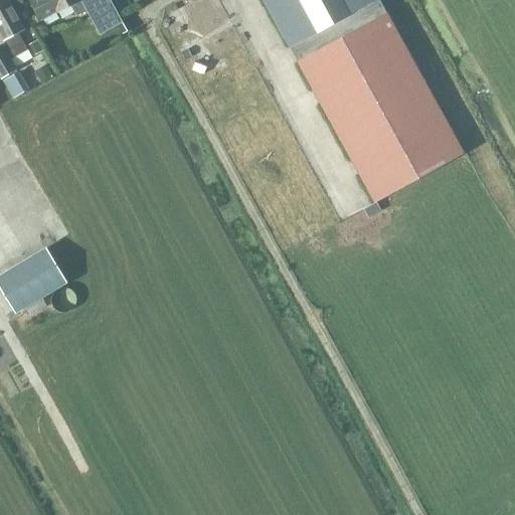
[(0,45),(0,75),(2,78),(17,69),(11,59),(27,50),(18,33),(25,30),(8,0),(0,0),(0,33),(9,50),(7,51),(2,44),(0,45)]
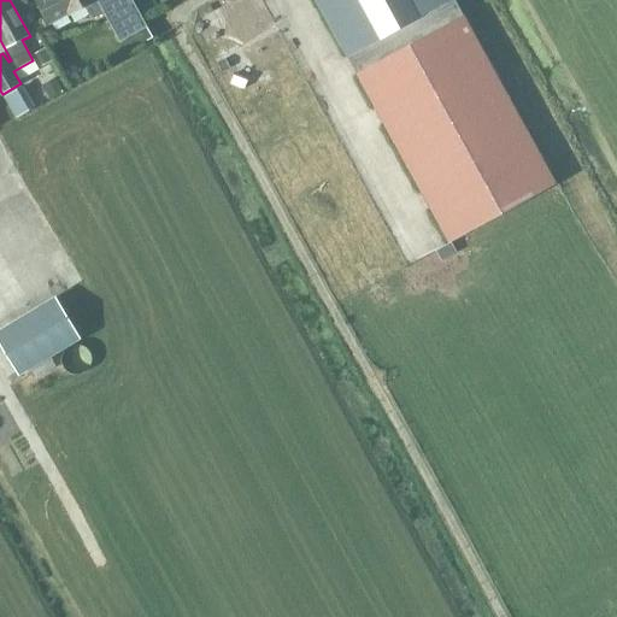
[(148,29),(131,0),(37,0),(36,1),(50,25),(58,21),(69,15),(70,16),(87,7),(94,21),(105,15),(121,43),(142,31),(148,29)]
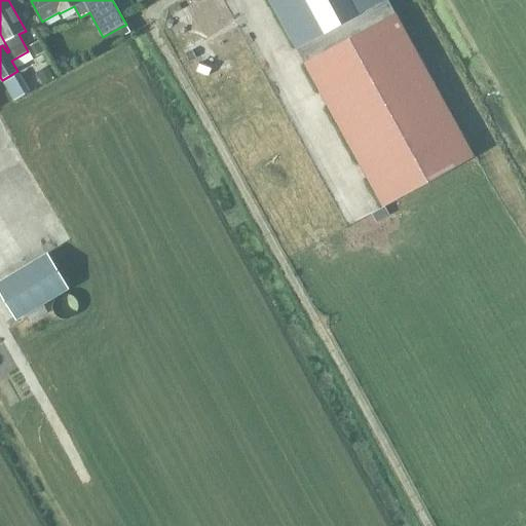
[(387,0),(269,0),(383,209),(475,159),(387,0)]
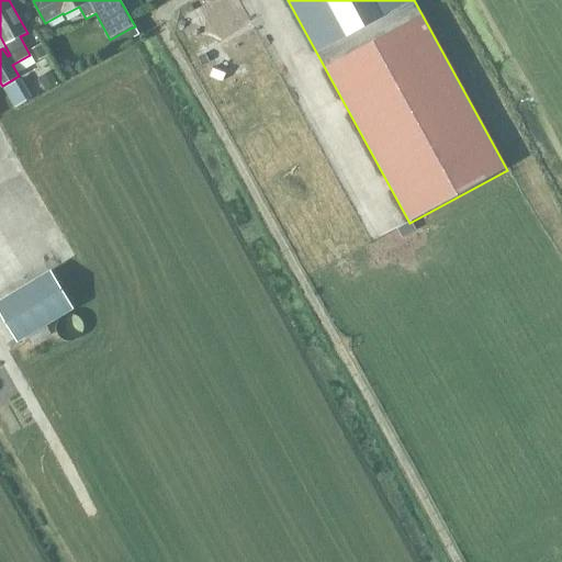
[(42,44),(33,49),(38,59),(48,55),(42,44)]
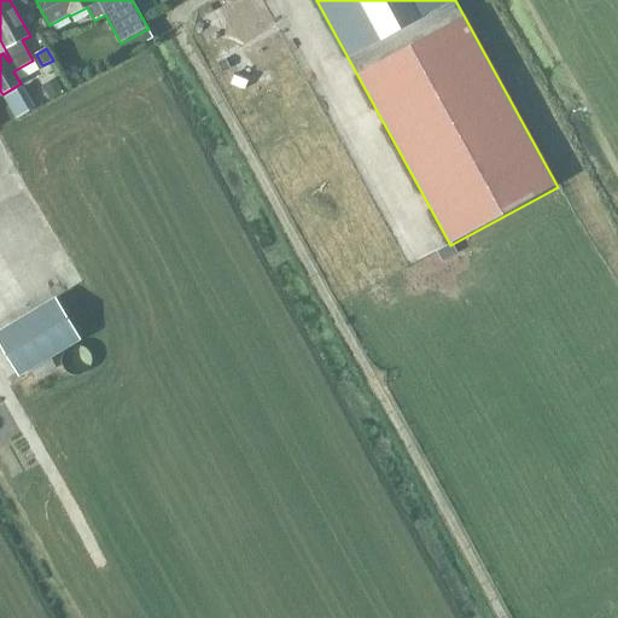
[(232,83),(245,71),(226,50),(213,60),(232,83)]
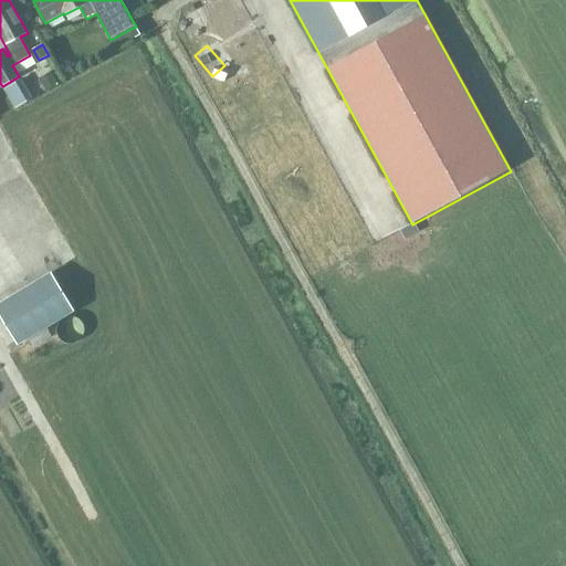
[(51,72),(41,77),(40,77),(48,91),(58,85),(51,72)]
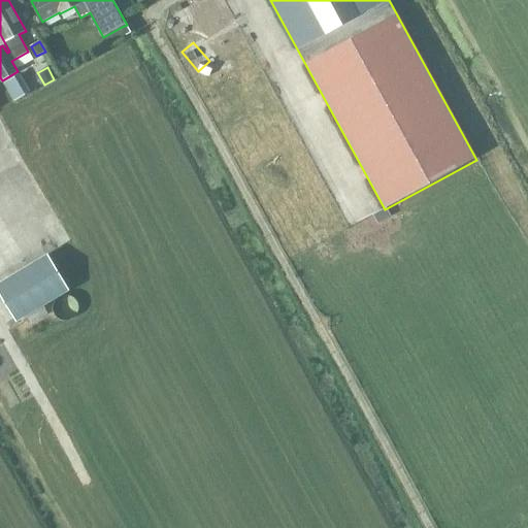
[(20,73),(4,83),(14,101),(30,92),(20,73)]
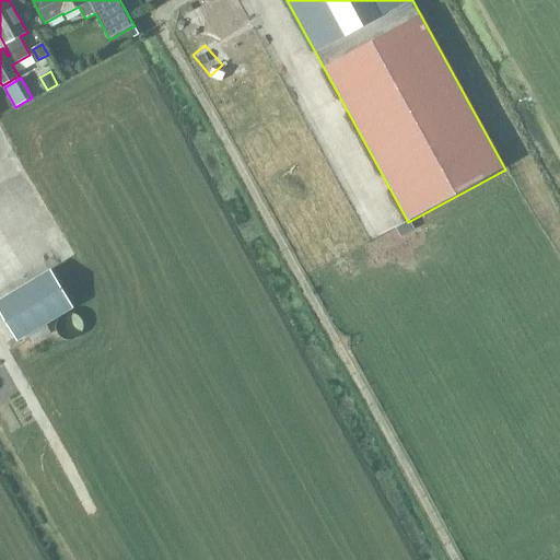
[(0,299),(0,311),(18,341),(74,307),(51,269),(0,299)]
